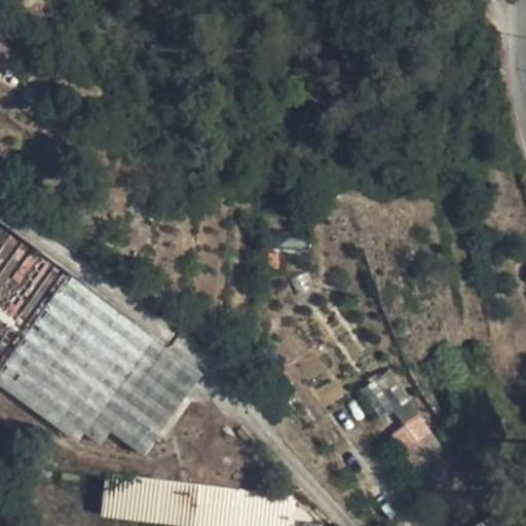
[(0,382),(79,440),(86,429),(103,442),(112,428),(146,452),(203,373),(0,221),(0,382)]
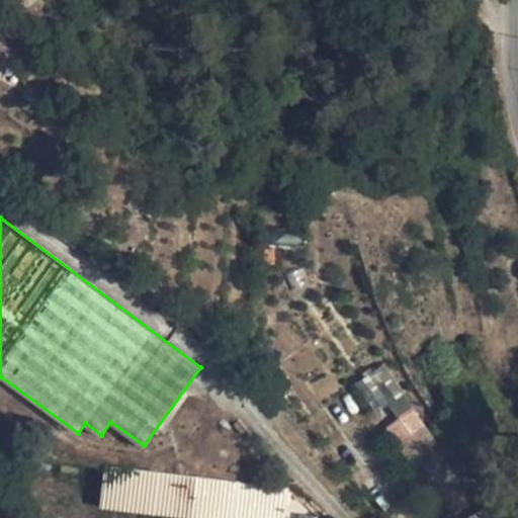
[(414,408),(383,427),(405,461),(435,443),(414,408)]
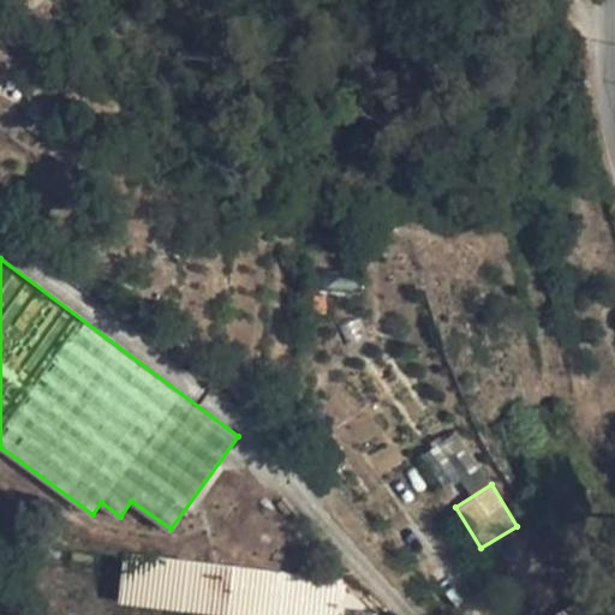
[(118,603),(226,614),(227,614),(233,566),(124,553),(118,603)]
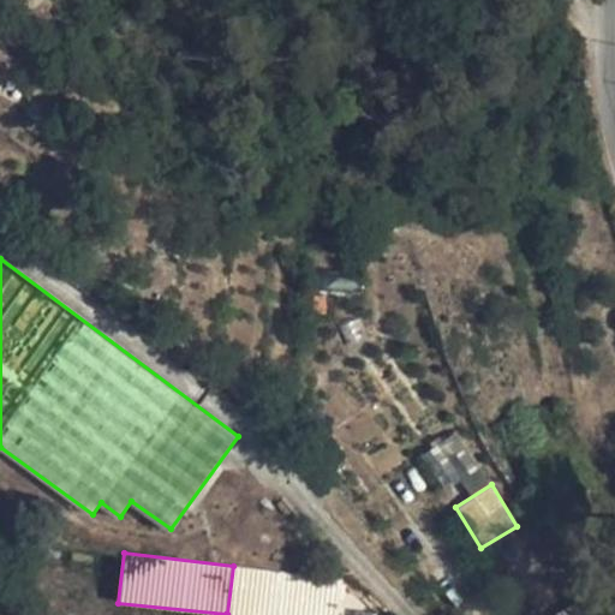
[(233,566),(227,614),(339,614),(344,578),(233,566)]
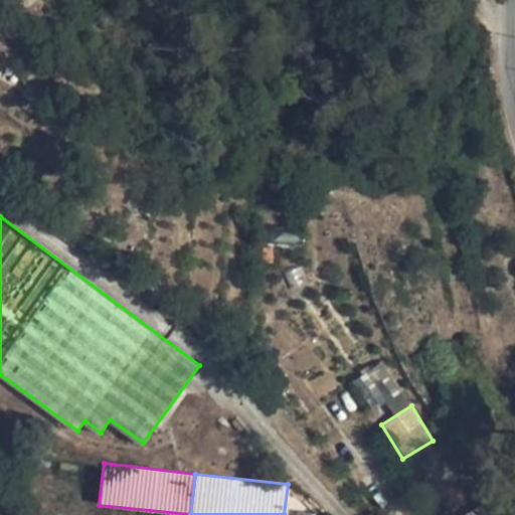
[(470,514),(498,514),(491,503),(470,514)]
